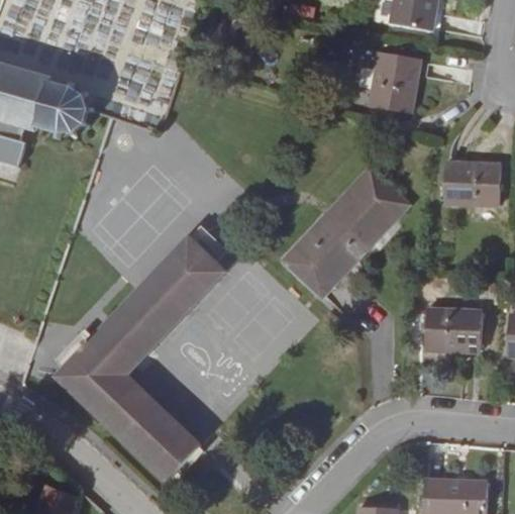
[(144,0),(139,26),(176,32),(180,5),(150,0),(144,0)]
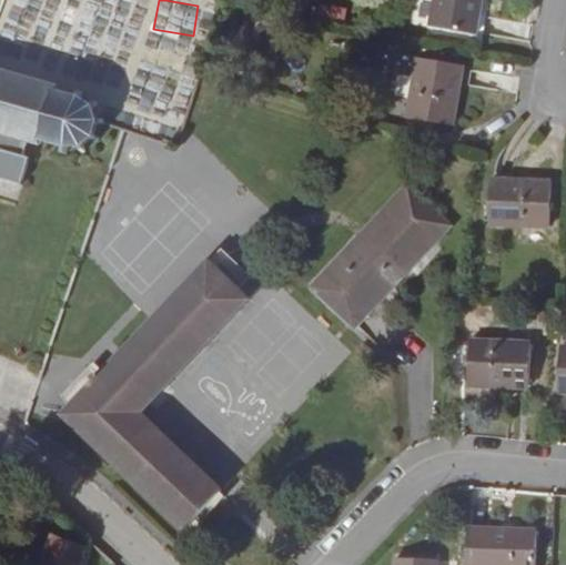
[(433,0),(428,24),(473,32),(478,0),(433,0)]
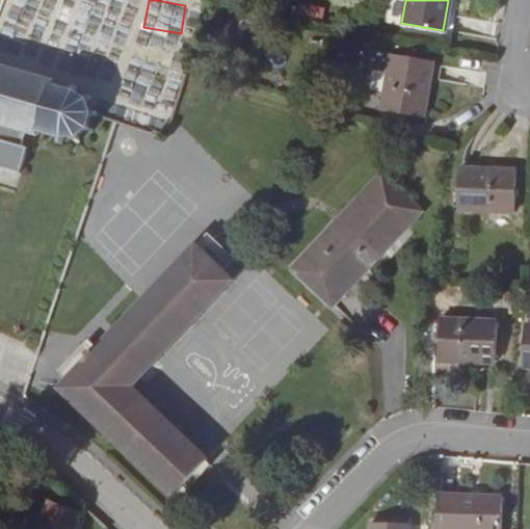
[(390,52),(379,108),(422,115),(431,59),(390,52)]
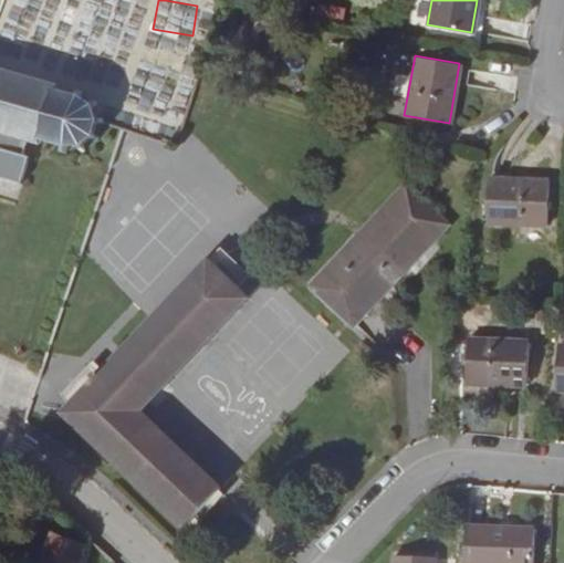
[(0,155),(8,157),(14,134),(29,138),(37,141),(39,135),(60,142),(58,149),(63,150),(65,143),(75,142),(77,149),(82,148),(81,141),(89,135),(95,138),(97,135),(91,132),(95,120),(101,121),(102,116),(94,116),(91,106),(97,102),(94,97),(87,103),(79,96),(81,89),(75,87),(73,94),(53,89),(54,84),(0,69),(0,155)]
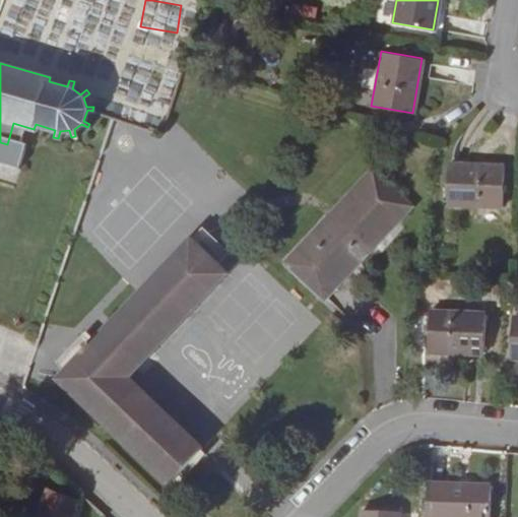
[(446,203),(502,204),(503,165),(447,163),(446,203)]
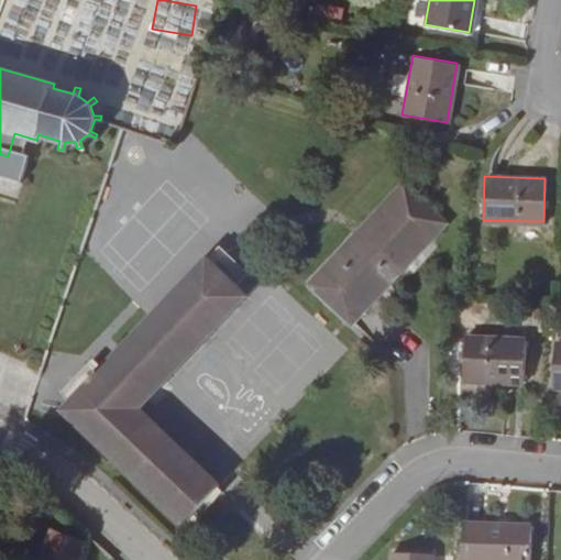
[(442,221),(402,182),(308,281),(349,320),(442,221)]
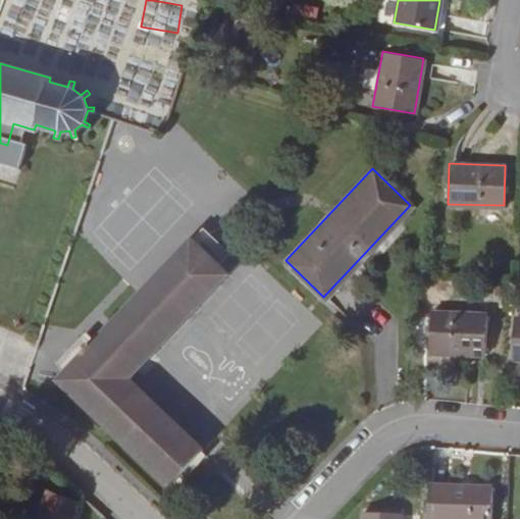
[(127,377),(227,270),(191,236),(56,379),(167,483),(202,448),(127,377)]
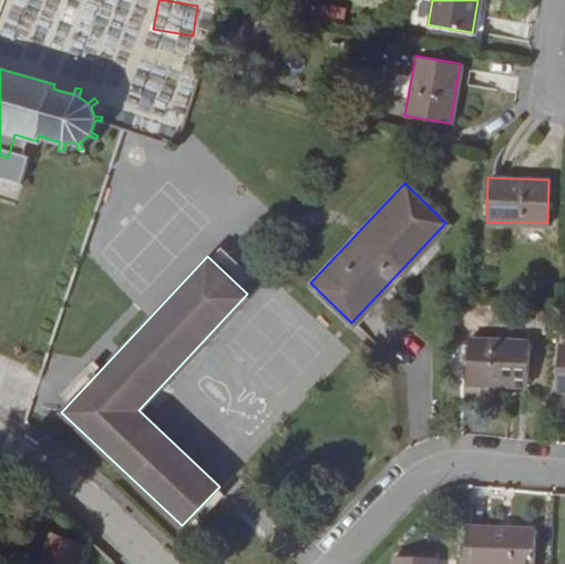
[(466,338),(465,382),(526,385),(527,339),(466,338)]
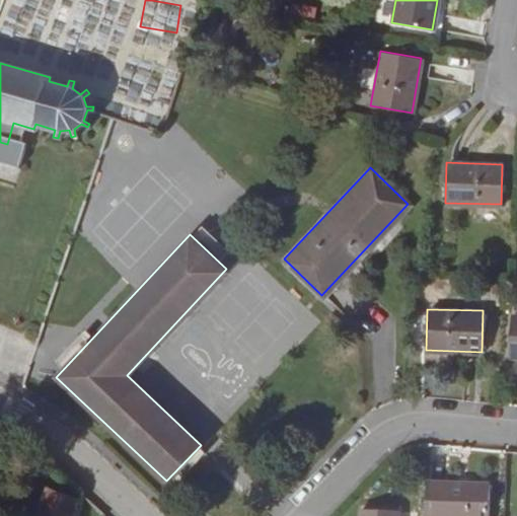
[(516,314),(510,314),(508,356),(516,356),(516,314)]
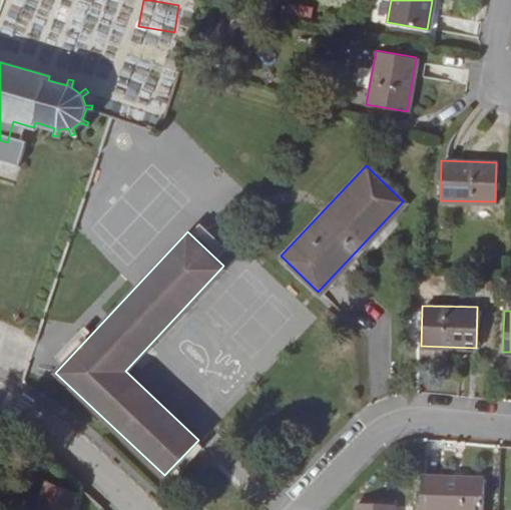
[(420,474),(419,509),(481,509),(483,476),(420,474)]
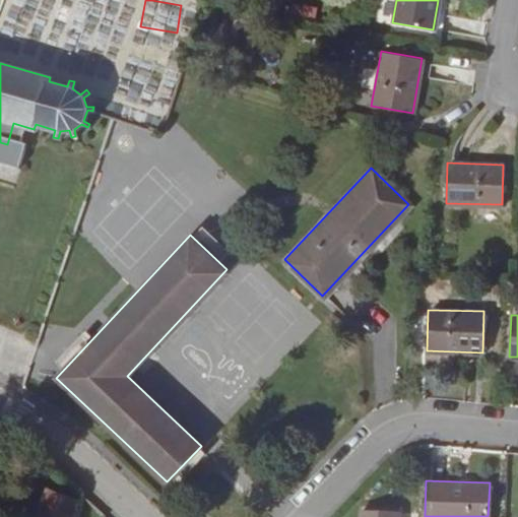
[(37,516),(71,516),(75,500),(46,490),(37,516)]
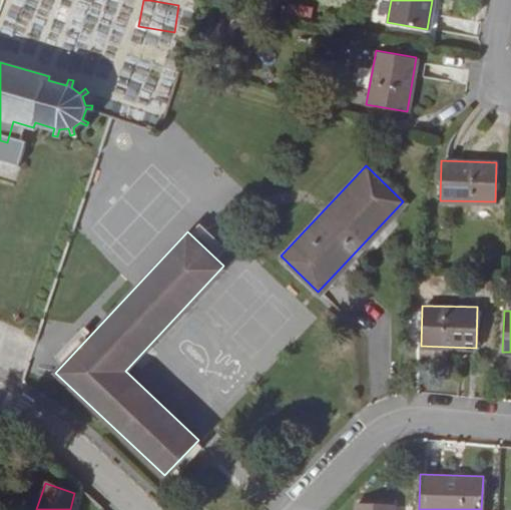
[(392,509),(393,503),(355,501),(354,509),(392,509)]
